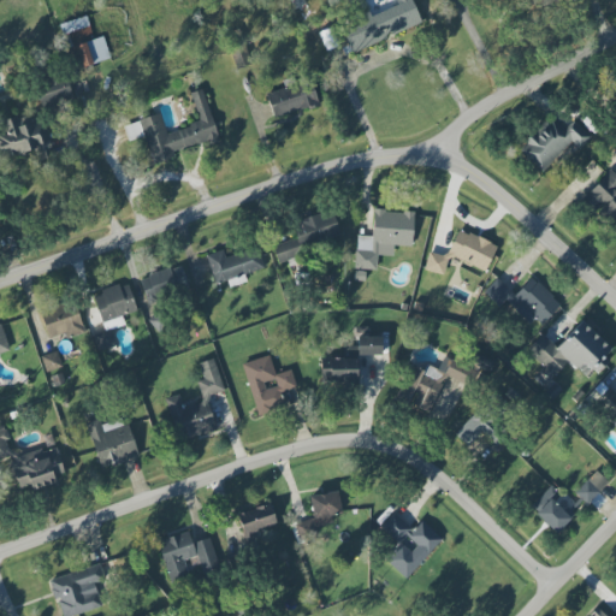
[(422,24),(412,0),(395,0),(398,6),(342,28),(351,52),(422,24)]
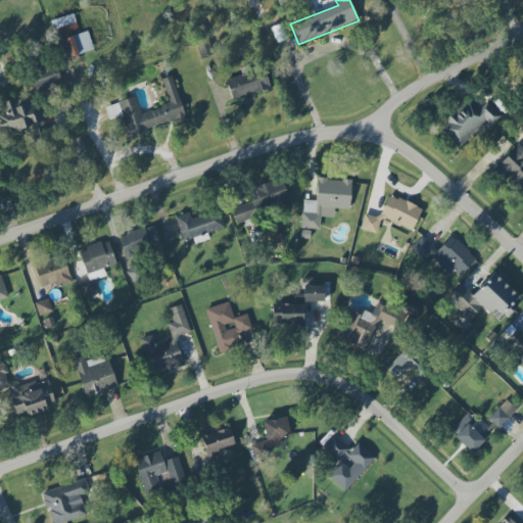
[(51,20),(63,59),(93,50),(87,31),(80,33),(74,13),(51,20)]
